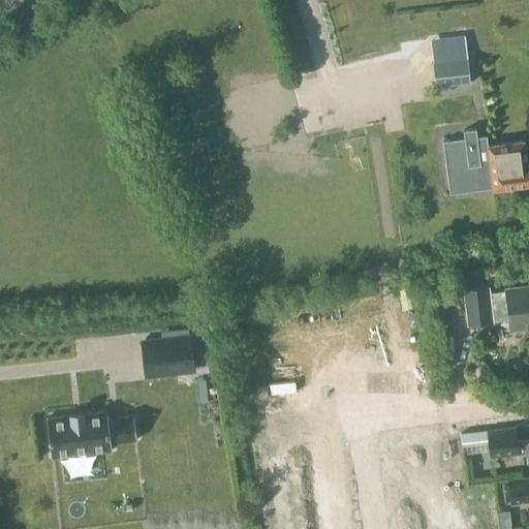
[(467,58),(432,61),(435,86),(470,83),(467,58)]
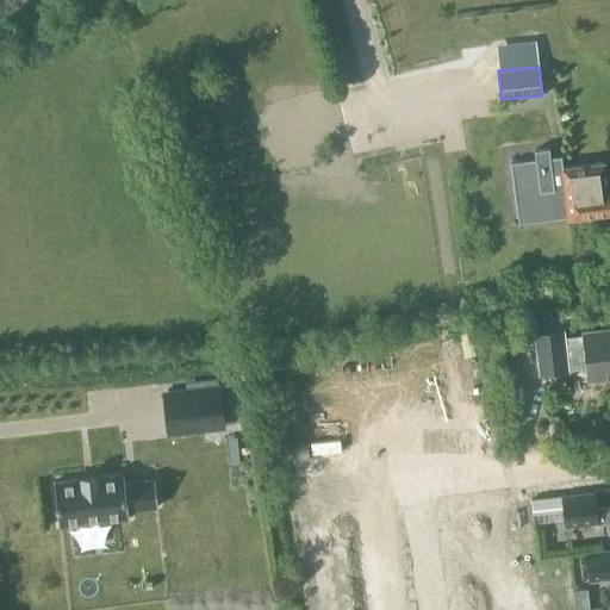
[(561,168),(551,169),(548,148),(534,149),(535,160),(510,162),(514,195),(515,195),(516,204),(545,200),(547,218),(546,218),(546,219),(566,217),(567,218),(609,212),(609,192),(609,190),(607,191),(603,162),(561,168)]
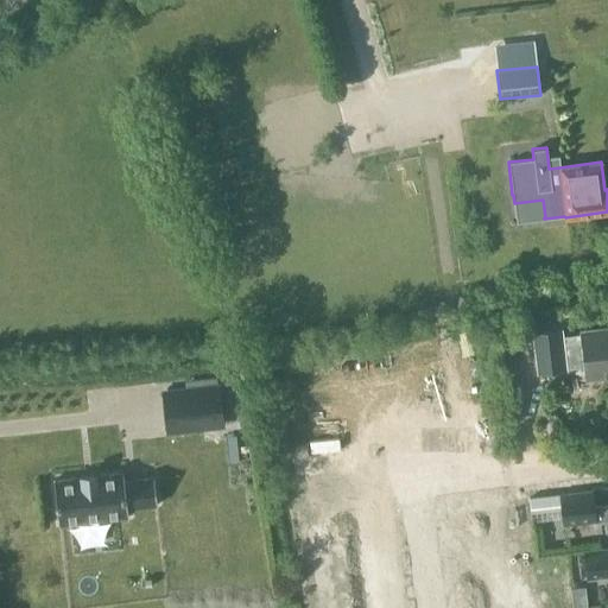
[(586,379),(607,375),(607,335),(607,336),(606,329),(580,331),(581,335),(562,336),(561,330),(532,334),(537,373),(565,369),(565,366),(583,363),(586,379)]
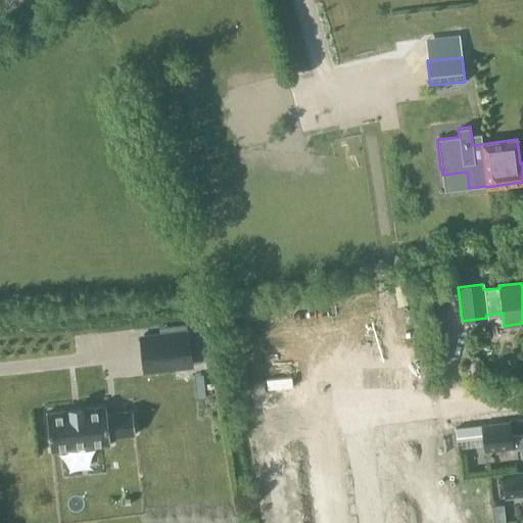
[(414,367),(415,370),(416,370),(411,329),(385,333),(385,336),(362,339),(362,335),(361,336),(366,377),(391,373),(390,370),(414,367)]
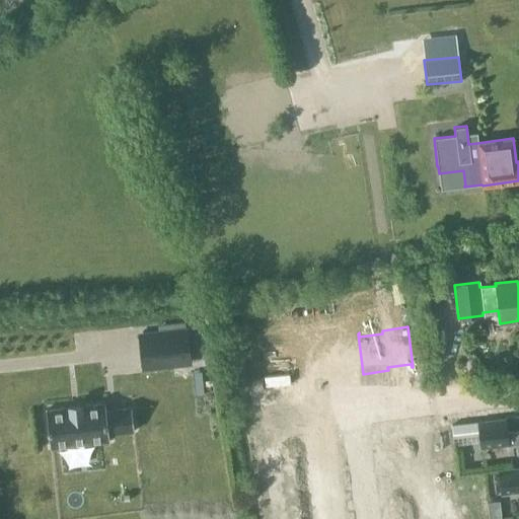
[(158,330),(138,334),(142,370),(192,365),(188,327),(158,330)]
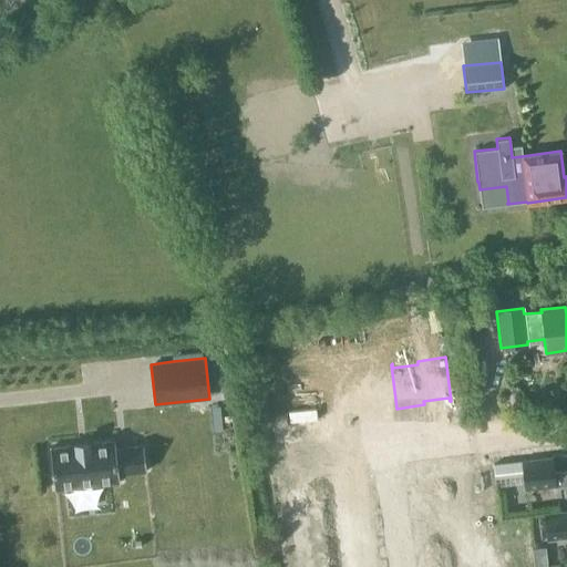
[(361,404),(363,404),(357,360),(329,363),(330,368),(305,371),(303,367),(302,367),(308,411),(336,408),(336,404),(361,401),(361,404)]
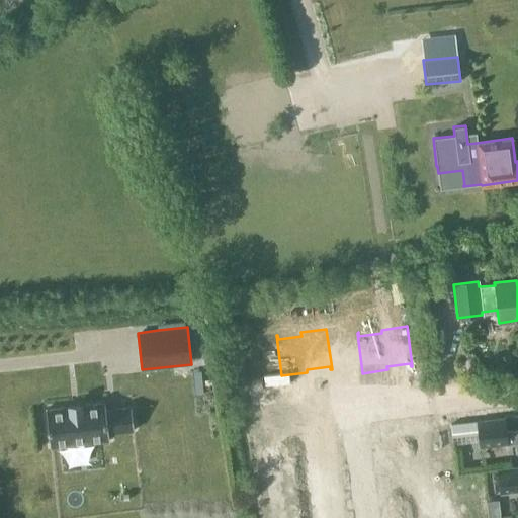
[(202,384),(193,385),(194,397),(203,396),(202,384)]
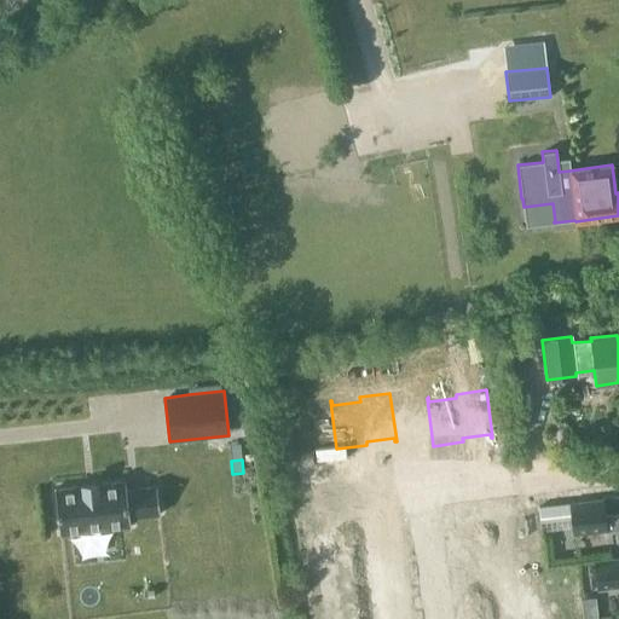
[(125,480),(55,489),(59,534),(131,526),(129,518),(160,514),(156,485),(126,489),(125,480)]
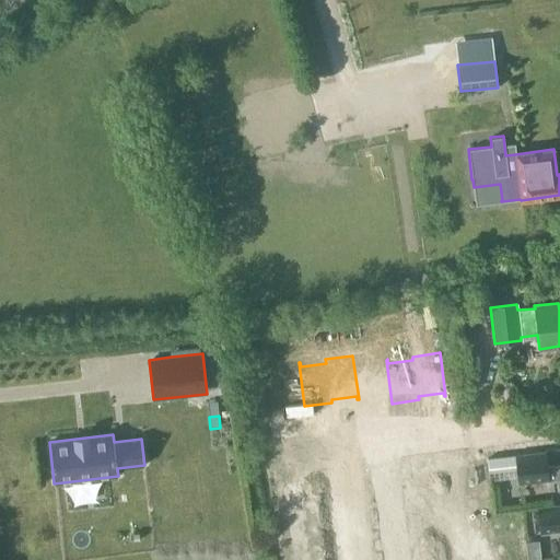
[(345,442),(301,447),(304,475),(307,475),(311,500),(307,500),(307,502),(351,496),(348,468),(343,469),(340,444),(345,443),(345,442)]
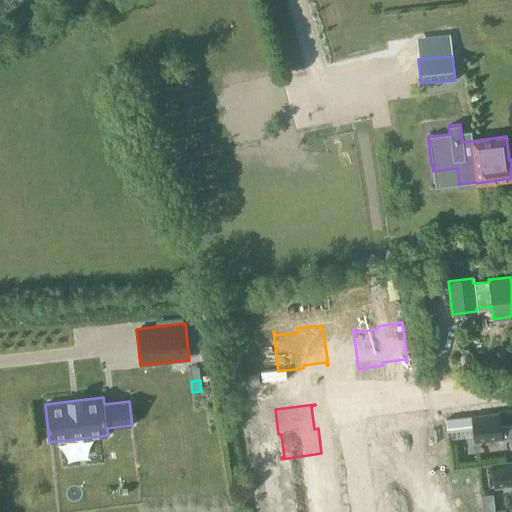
[(511,427),(502,429),(500,412),(471,416),(475,443),(499,440),(499,442),(511,440),(511,427)]
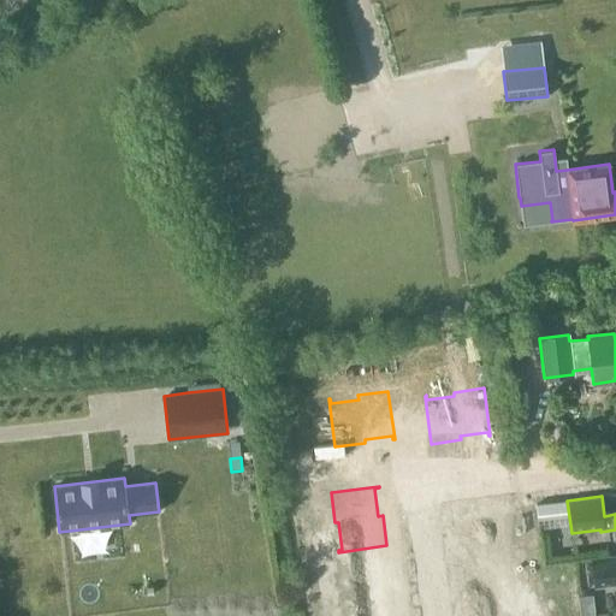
[(615,555),(591,558),(594,587),(615,584),(615,555)]
